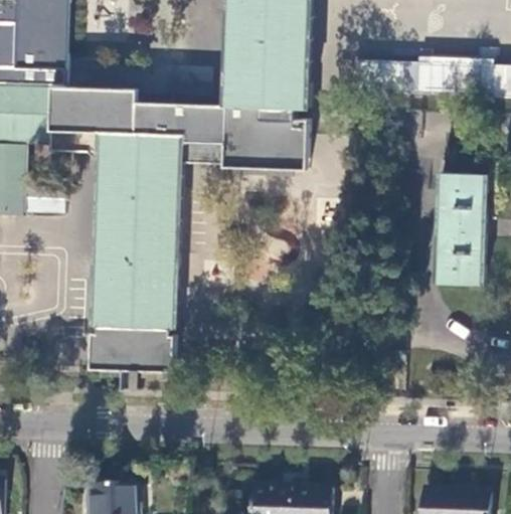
[(0,213),(22,214),(25,142),(49,143),(48,151),(99,153),(99,132),(182,136),(181,155),(307,160),(308,120),(296,119),(296,103),(283,102),(283,107),(225,105),(225,104),(164,103),(165,95),(149,94),(148,102),(137,102),(137,91),(66,88),(70,0),(0,0),(0,213)]
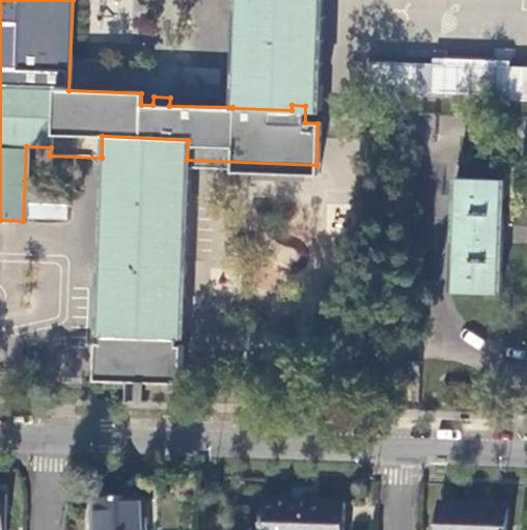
[(315,111),(319,111),(323,0),(237,0),(232,107),(232,108),(292,110),(292,105),(305,106),(315,106),(315,111)]
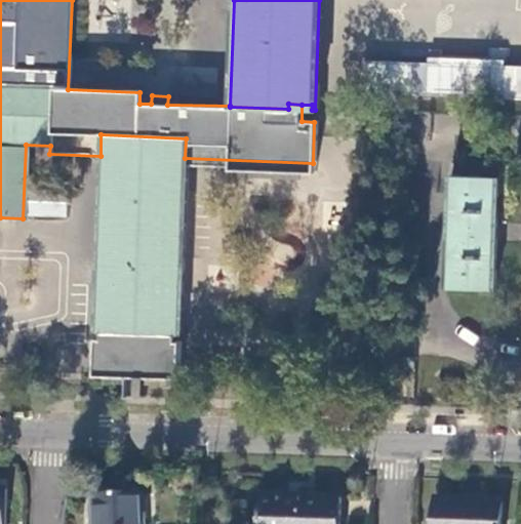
[(520,99),(520,64),(362,58),(360,93),(520,99)]
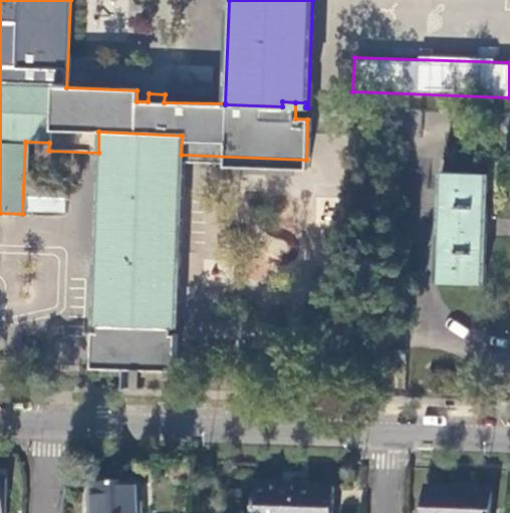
[(170,327),(175,327),(181,155),(182,136),(98,132),(98,153),(91,324),(95,324),(95,331),(91,331),(90,367),(173,370),(174,334),(170,334),(170,327)]
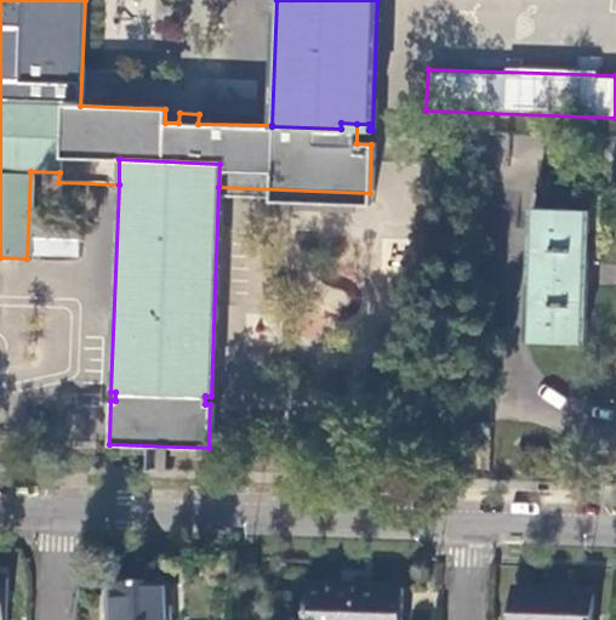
[(525,342),(583,343),(587,211),(529,210),(525,342)]
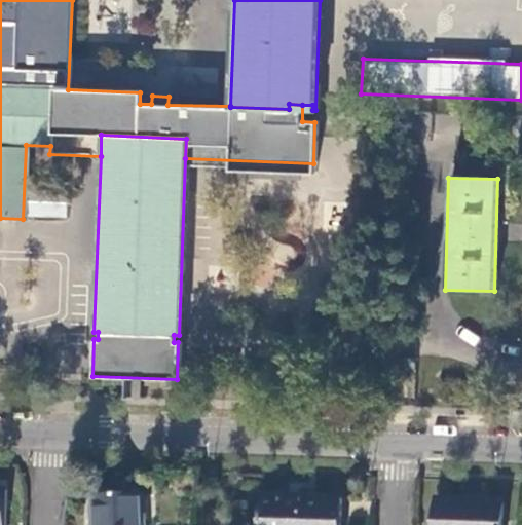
[(137,524),(136,495),(86,496),(87,524),(137,524)]
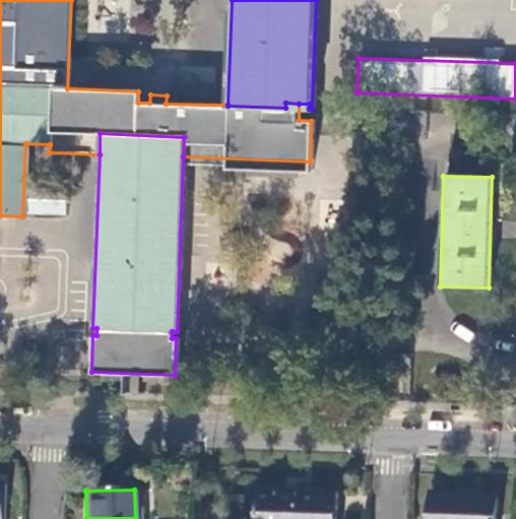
[(253,492),(253,496),(252,518),(332,518),(332,512),(333,499),(333,495),(333,494),(310,494),(276,493),(253,492)]
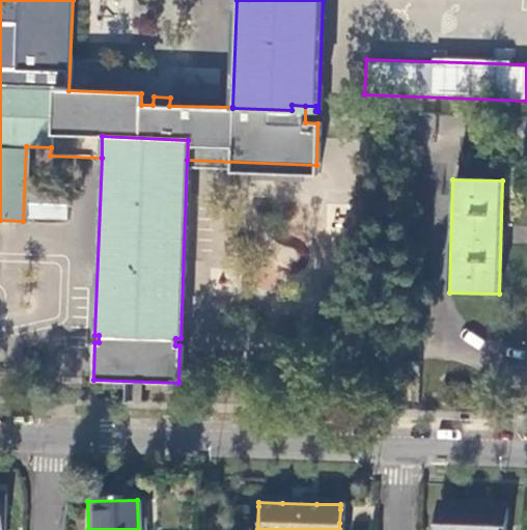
[(503,529),(505,508),(439,505),(437,529),(503,529)]
